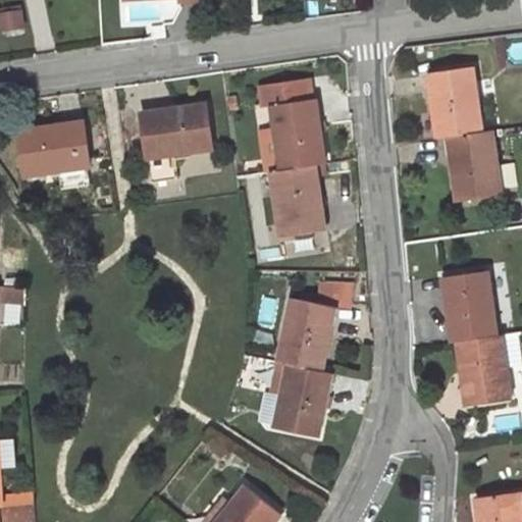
[(23,25),(21,12),(0,15),(0,20),(1,29),(23,25)]
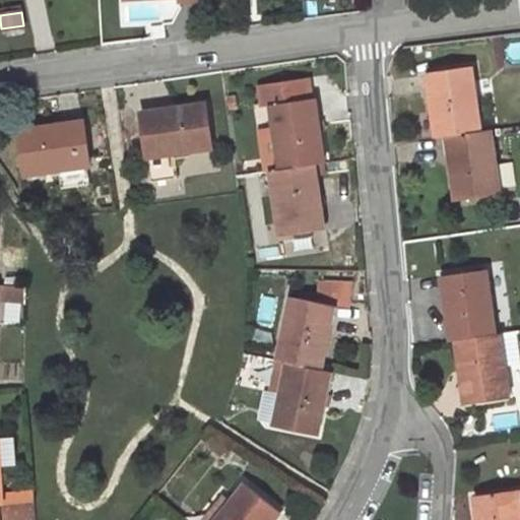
[(480,131),(471,66),(432,71),(435,90),(431,91),(437,137),(448,136),(452,135),(480,131)]
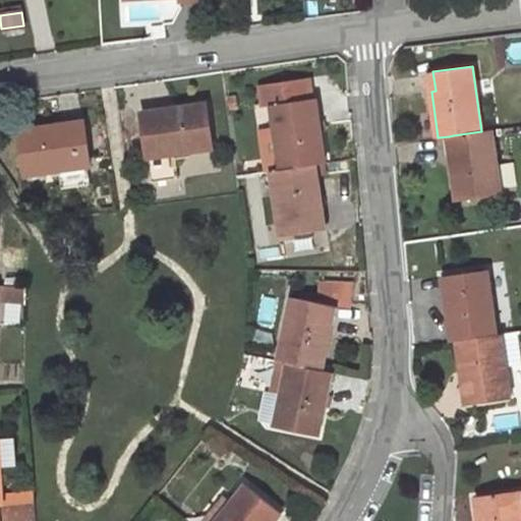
[(325,163),(317,117),(314,118),(311,99),(308,77),(261,85),(264,107),(272,106),(276,127),(282,170),(315,165),(325,163)]
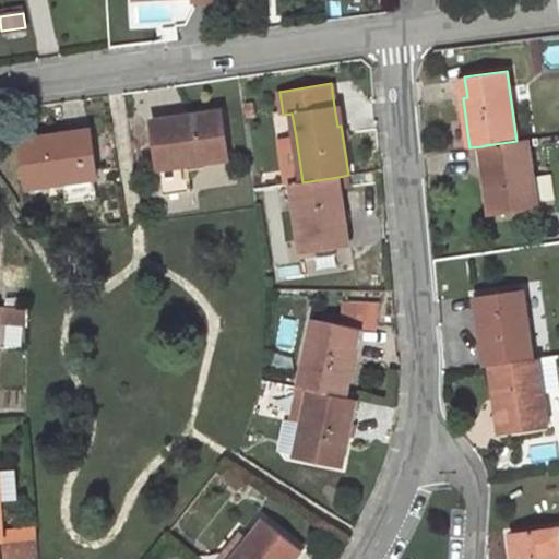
[(227,158),(222,113),(173,119),(173,123),(153,126),(163,195),(185,192),(181,165),(187,165),(227,158)]
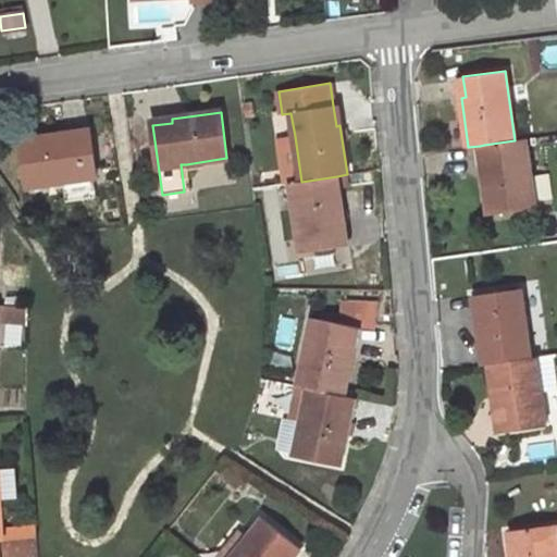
[(97,176),(90,134),(71,137),(70,133),(21,140),(27,186),(63,182),(94,177),(97,176)]
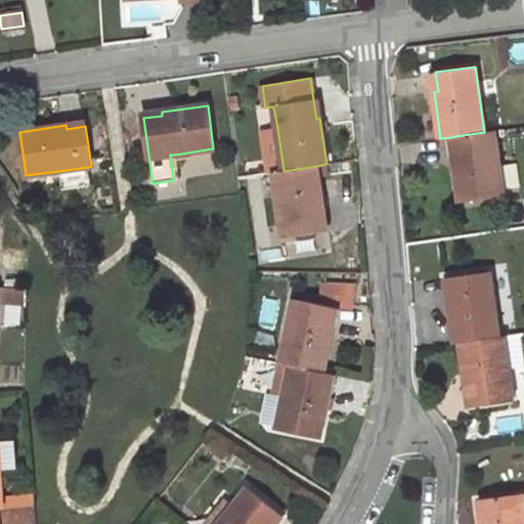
[(277,128),(261,130),(268,173),(272,172),(284,171),(277,128)]
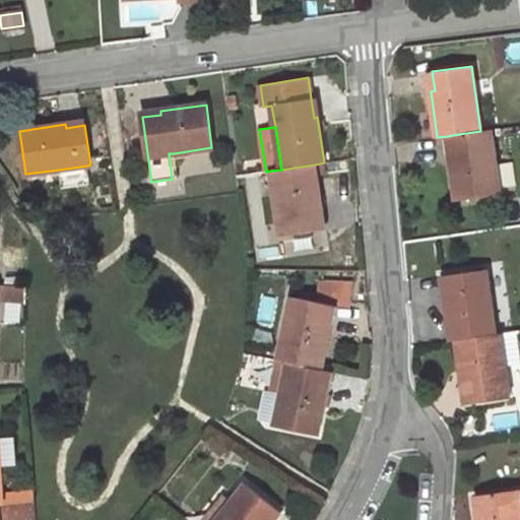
[(491,130),(491,129),(480,131),(452,135),(454,154),(450,154),(457,200),(500,194),(492,134),(491,130)]
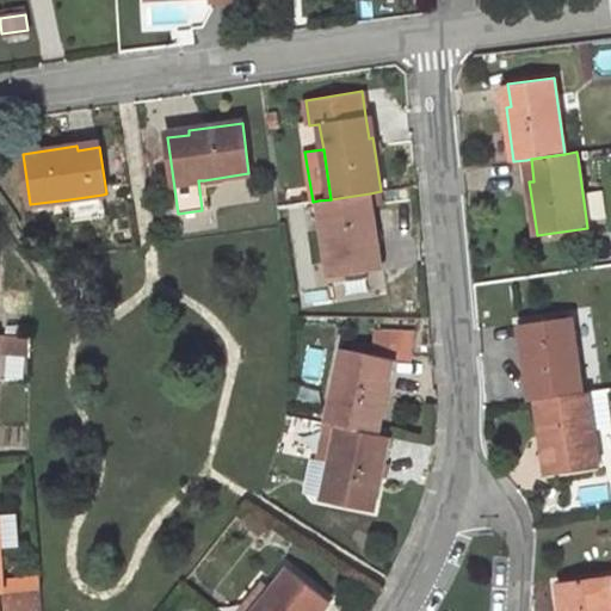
[(208,210),(204,180),(198,180),(202,210),(208,210)]
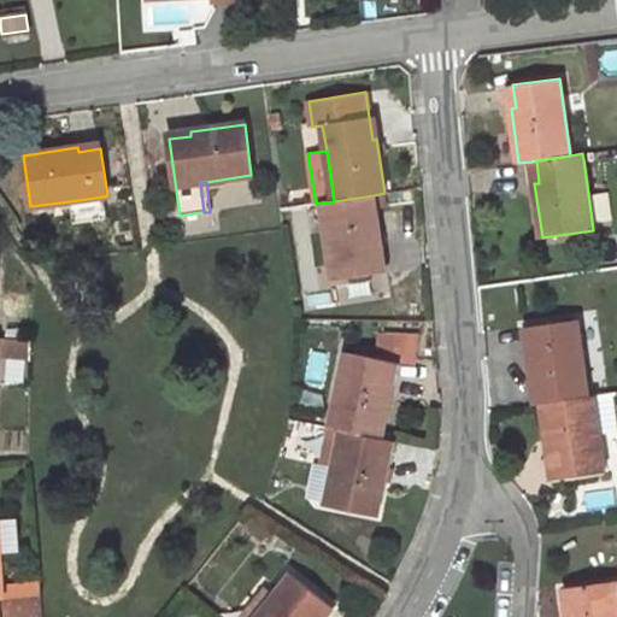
[(381,250),(374,195),(334,201),(321,203),(333,280),(380,272),(376,251),(381,250)]
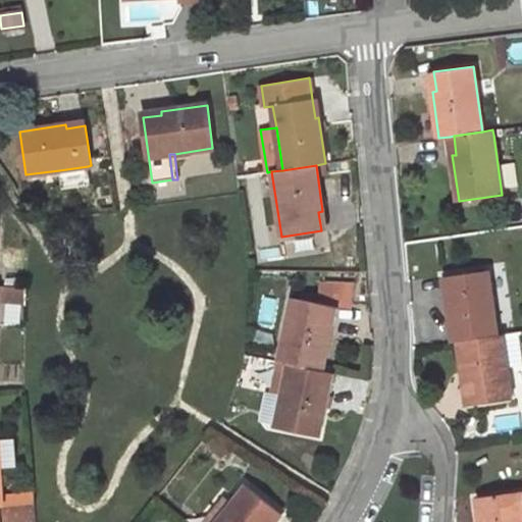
[(91,185),(88,166),(59,170),(62,189),(91,185)]
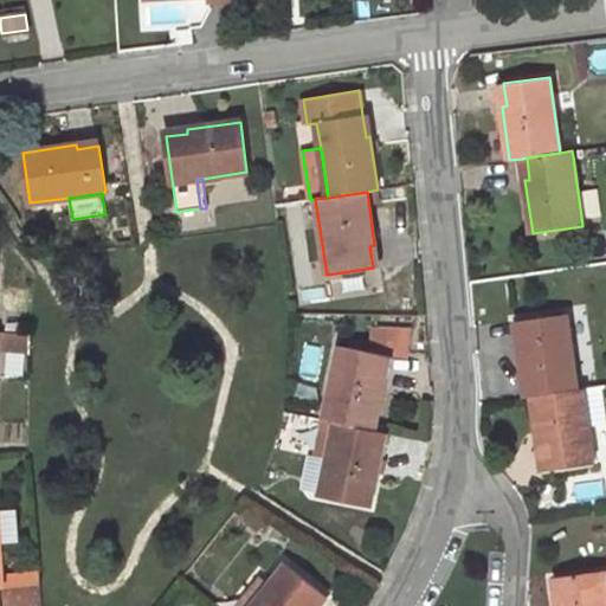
[(577,389),(566,314),(520,321),(523,342),(519,343),(526,397),(532,395),(577,389)]
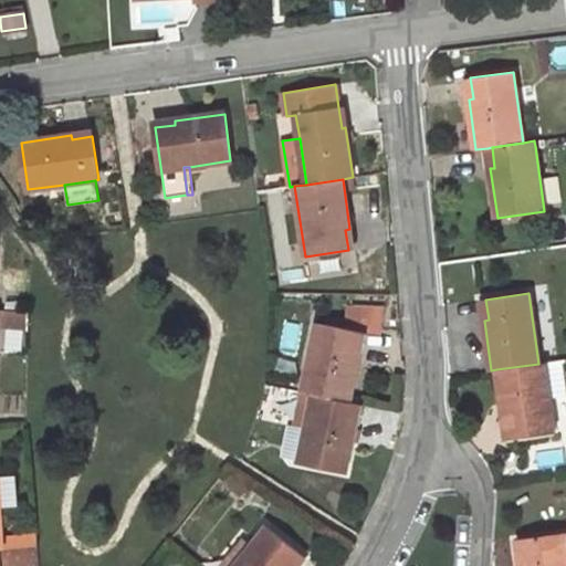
[(380,335),(383,308),(350,307),(346,328),(360,332),(364,333),(380,335)]
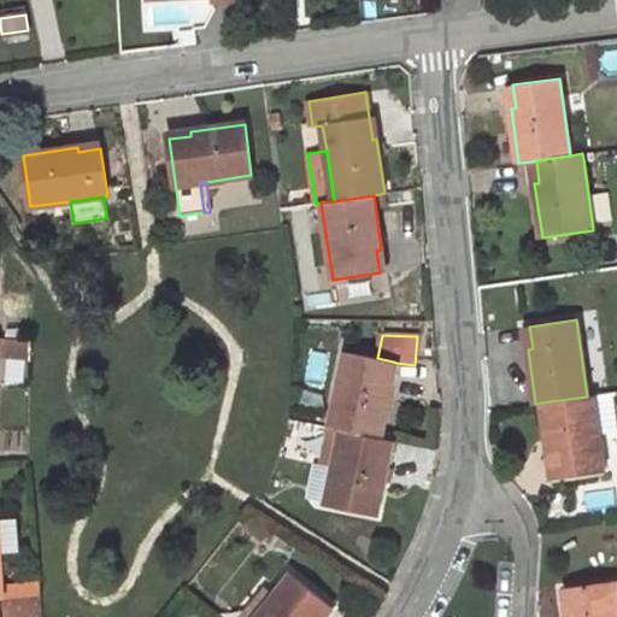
[(0,356),(11,357),(12,339),(0,338),(0,356)]
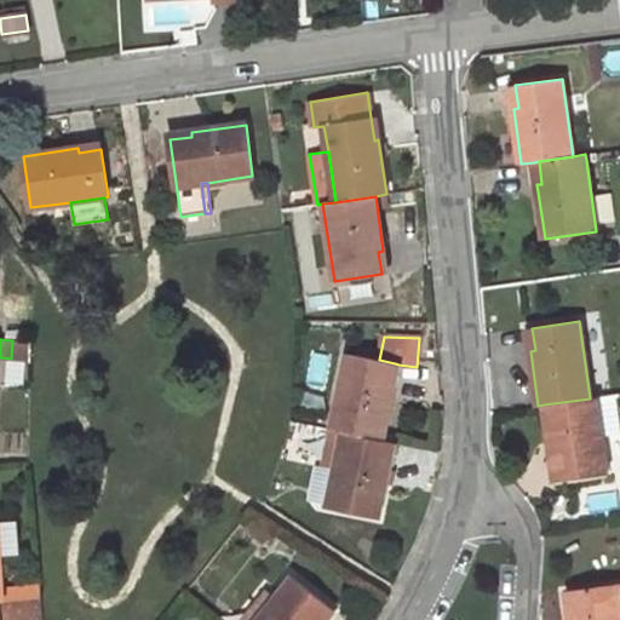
[(30,361),(32,342),(12,340),(11,359),(26,360),(30,361)]
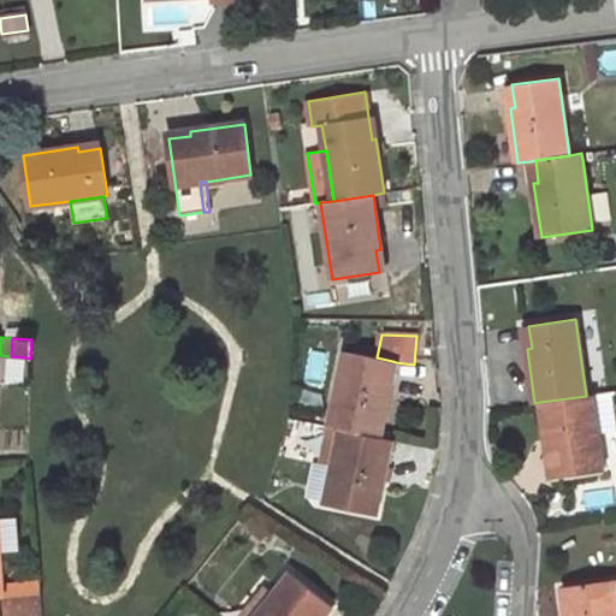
[(303,383),(319,386),(325,355),(309,351),(303,383)]
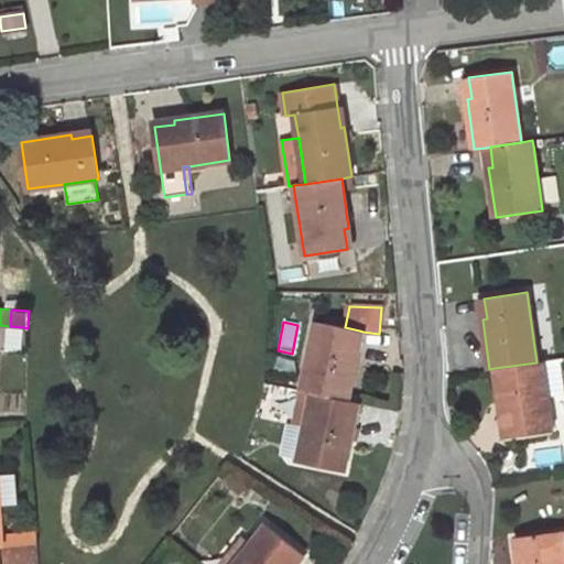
[(348,401),(358,351),(355,350),(358,332),(316,322),(302,391),(348,401)]
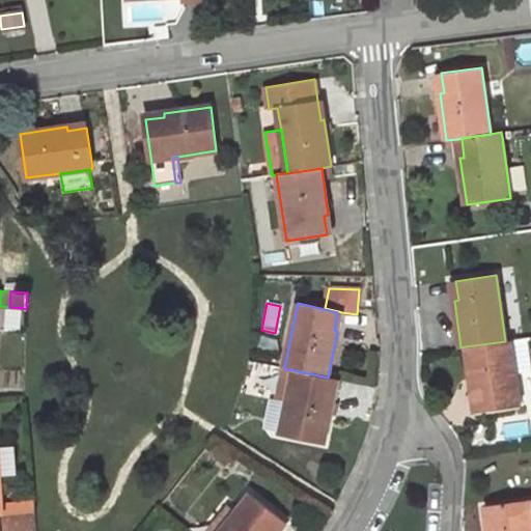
[(20,331),(22,308),(9,307),(7,330),(20,331)]
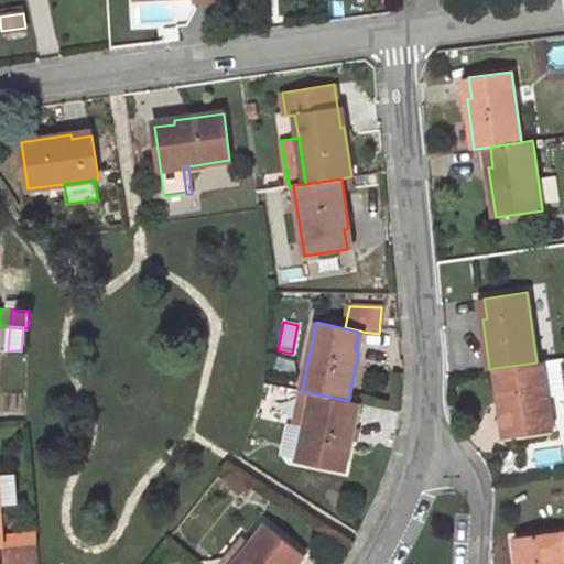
[(563,390),(560,359),(542,361),(548,397),(563,393),(563,390)]
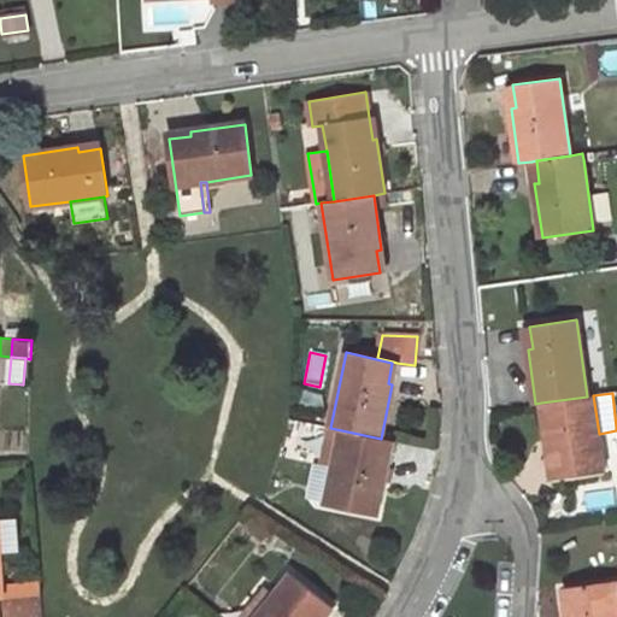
[(587,397),(541,403),(550,457),(554,457),(557,479),(604,472),(599,434),(593,395),(587,397)]
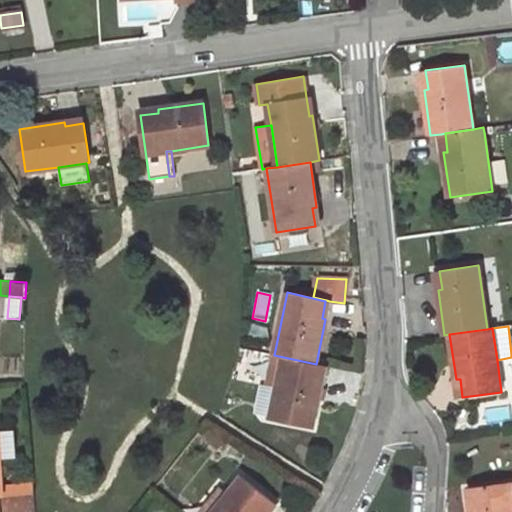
[(313,429),(326,366),(316,364),(274,355),(273,363),(282,365),(277,388),(271,417),(271,419),(313,429)]
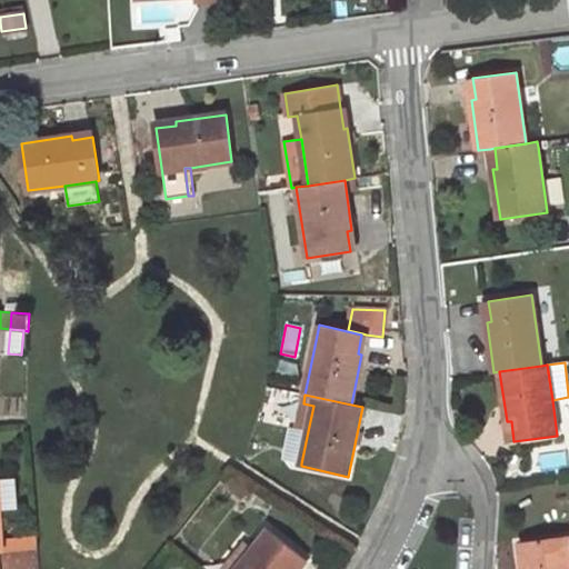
[(301,463),(308,431),(290,427),(283,460),(301,463)]
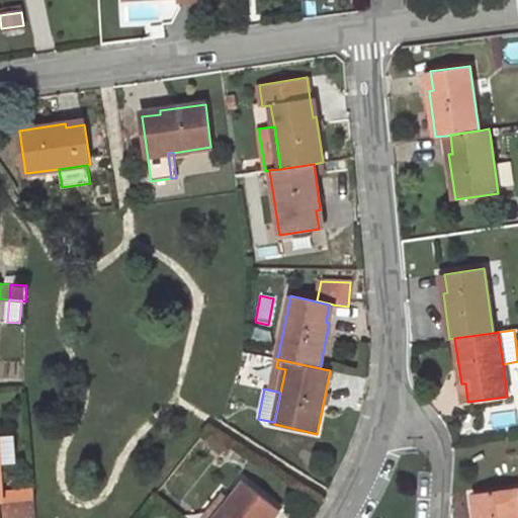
[(221,439),(208,430),(202,438),(213,447),(221,439)]
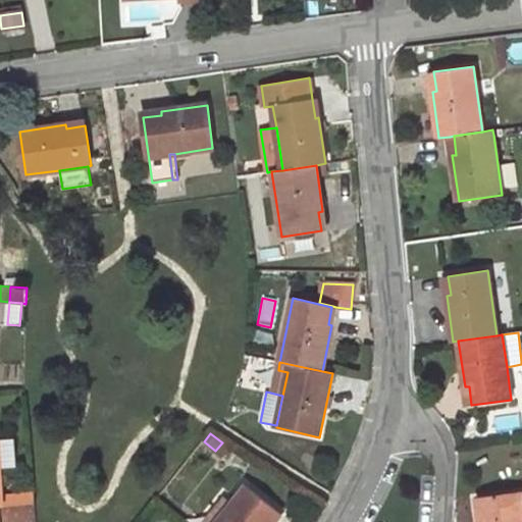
[(0,465),(15,465),(13,439),(0,440),(0,465)]
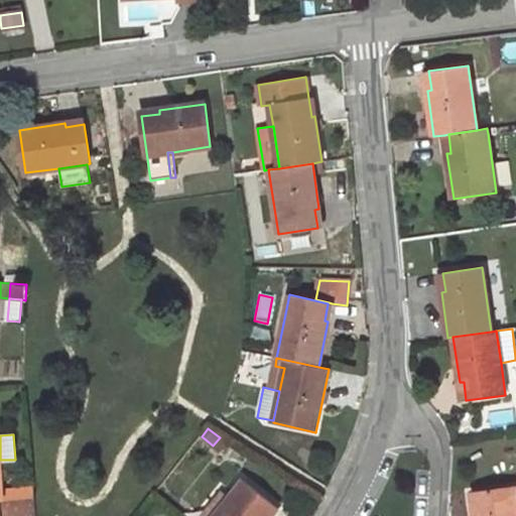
[(220,452),(226,443),(220,437),(213,445),(220,452)]
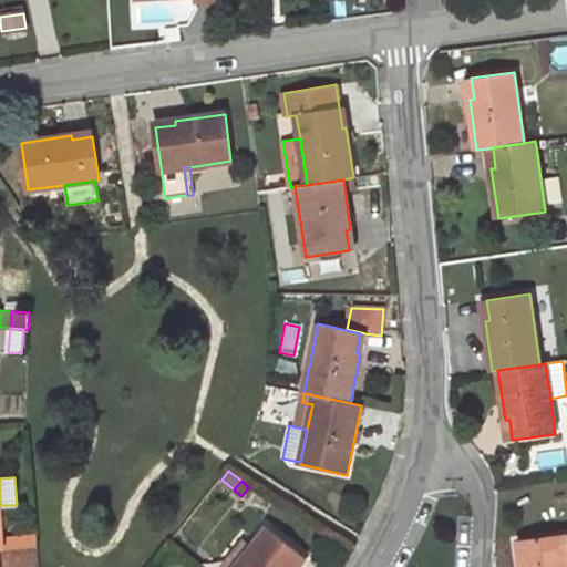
[(292,566),(302,555),(268,527),(253,547),(236,566),(292,566)]
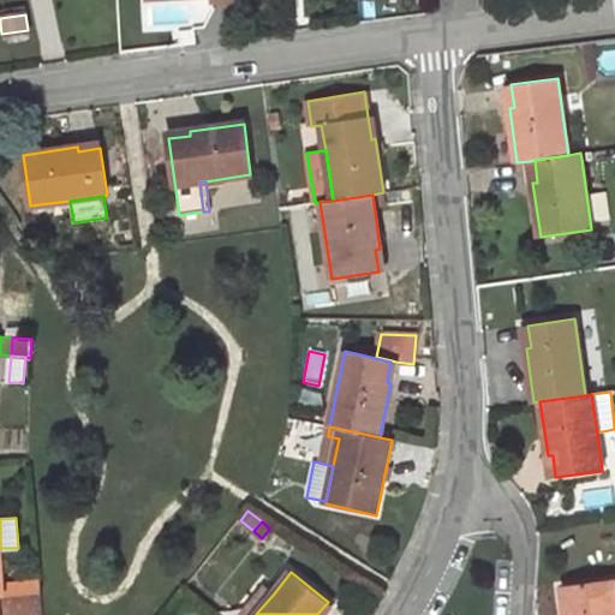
[(614,614),(614,590),(614,578),(562,585),(566,614),(614,614)]
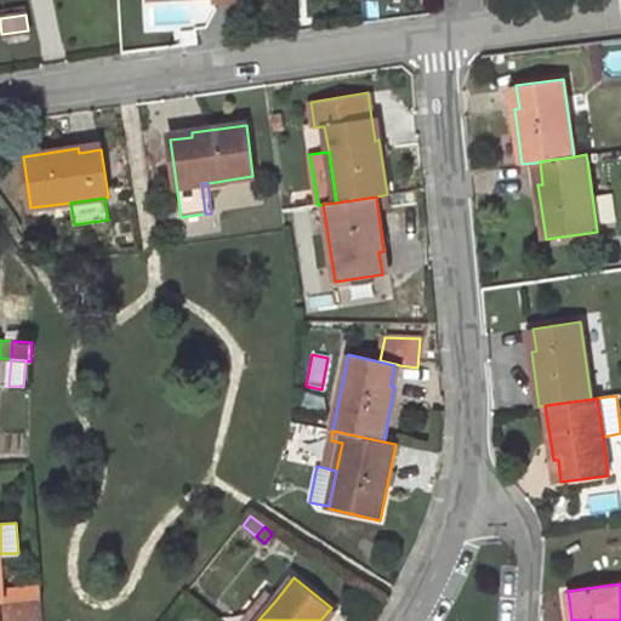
[(41,598),(40,586),(1,588),(3,602),(41,598)]
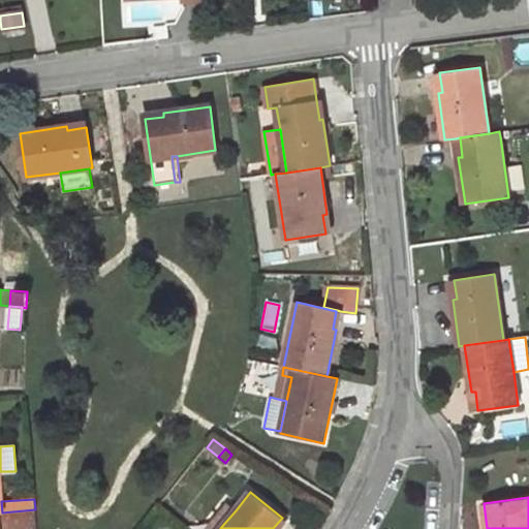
[(220,528),(236,510),(228,503),(207,528),(220,528)]
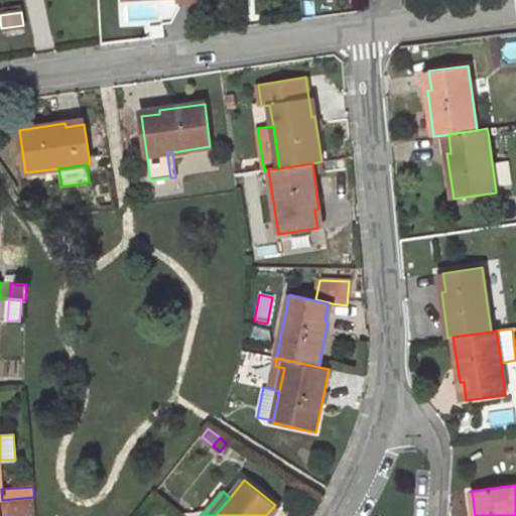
[(28,515),(35,515),(34,497),(2,500),(0,500),(0,515),(28,515)]
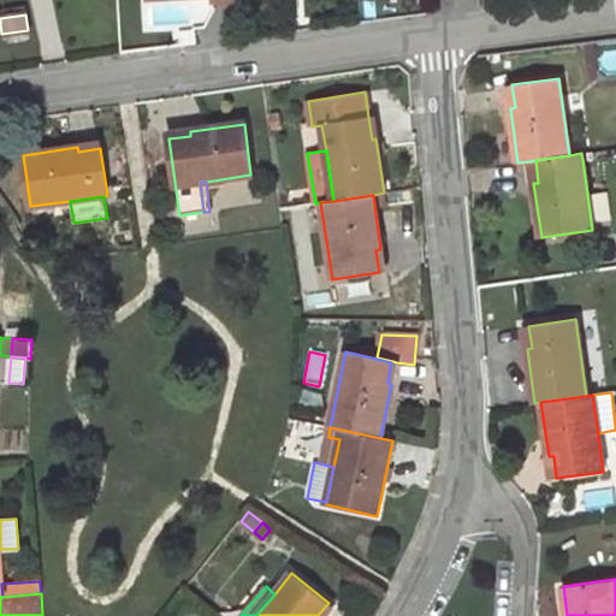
[(323,615),(332,605),(329,603),(318,615),(323,615)]
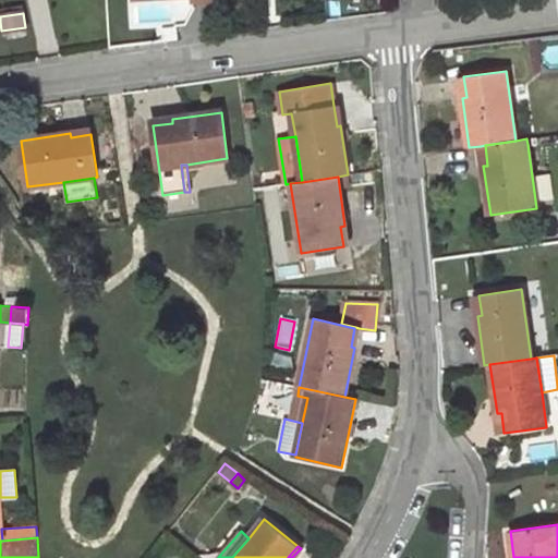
All buildings are outlined.
